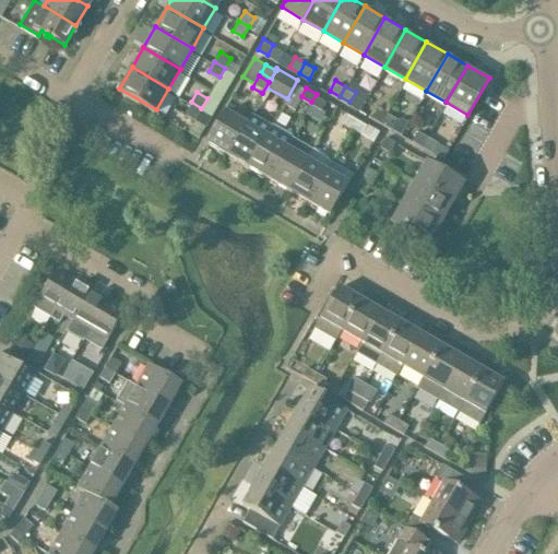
[(317,94),(311,102),(321,107),(327,99),(317,94)]
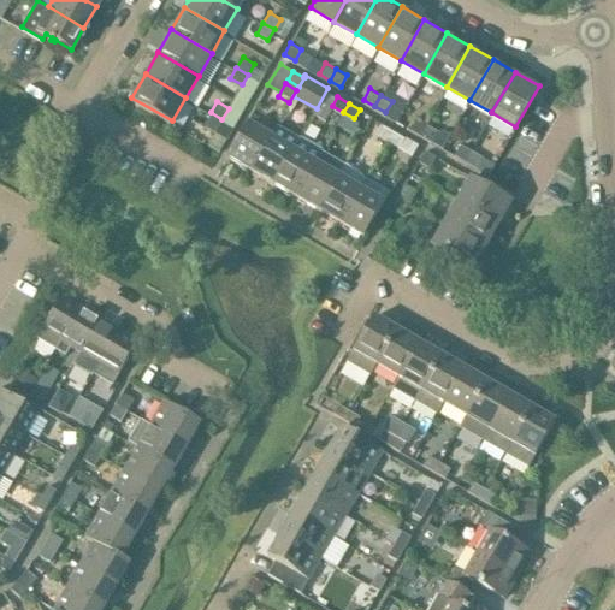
[(222,119),(211,112),(203,123),(216,130),(222,119)]
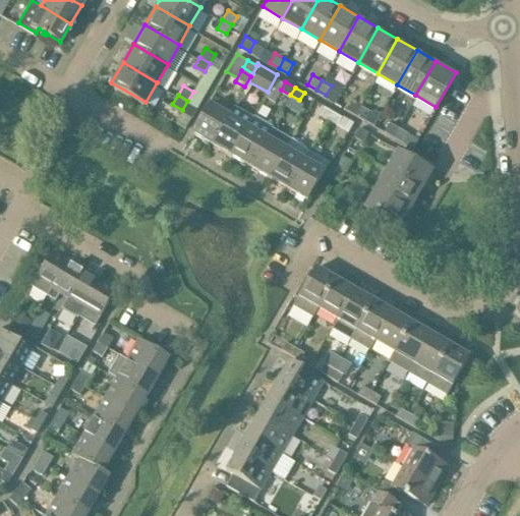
[(355,112),(360,103),(351,98),(346,107),(355,112)]
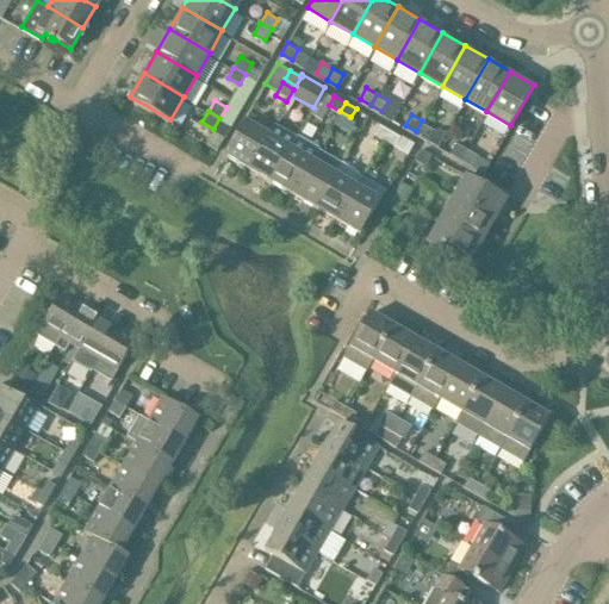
[(268,132),(268,131),(246,118),(225,153),(248,166),(268,132)]
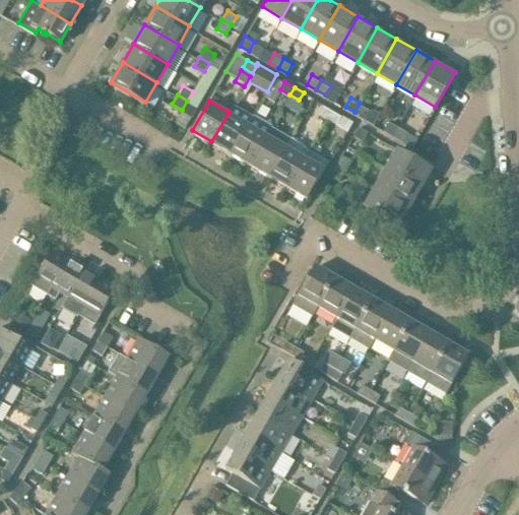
[(235,103),(229,112),(229,113),(211,141),(231,152),(253,114),(235,103)]
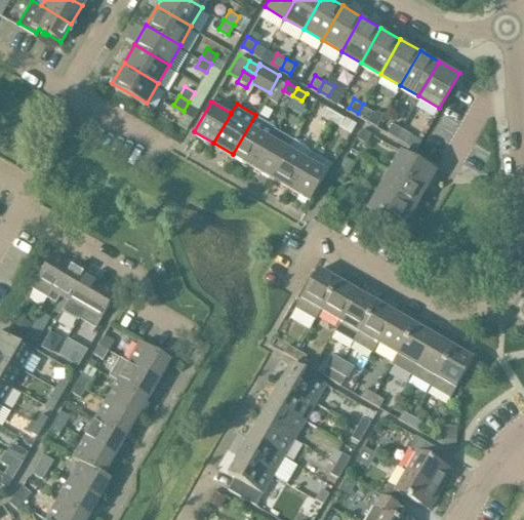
[(372,110),(363,104),(358,113),(368,118),(372,110)]
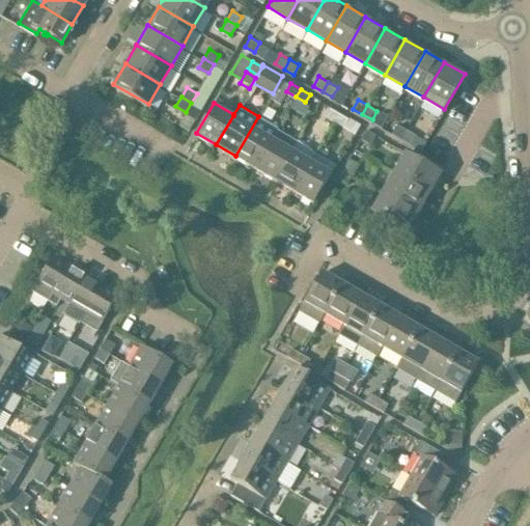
[(335,119),(339,111),(330,106),(325,113),(335,119)]
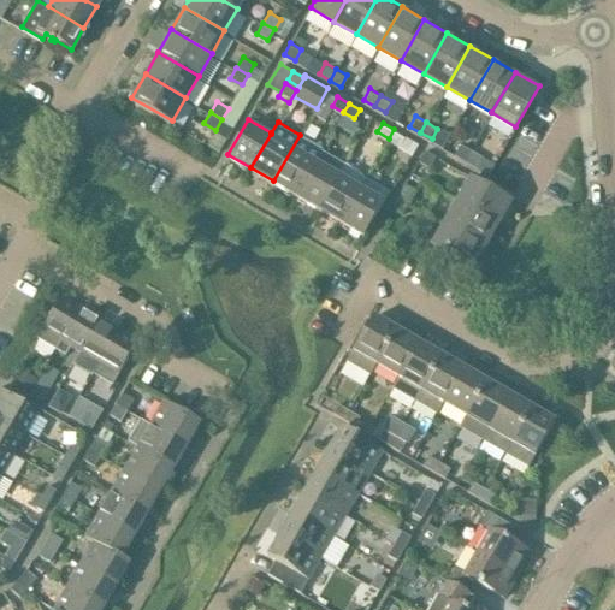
[(404,135),(394,129),(389,138),(400,144),(404,135)]
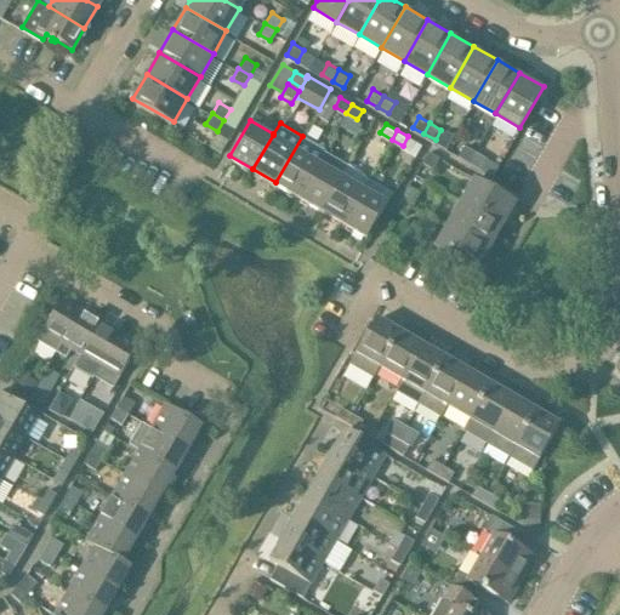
[(303,135),(302,136),(276,182),(299,195),(325,149),(326,148),(303,135)]
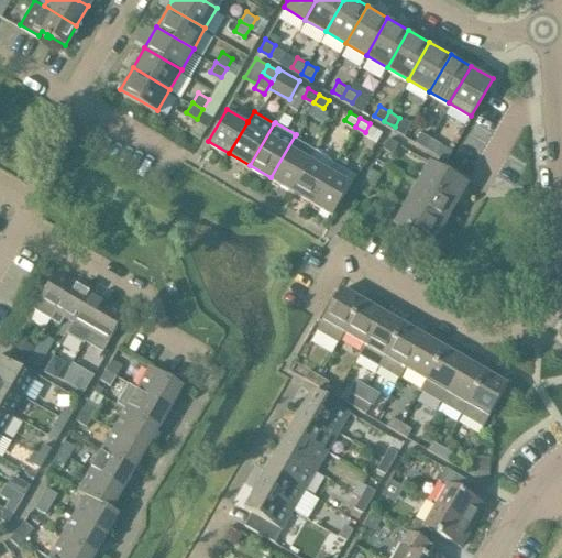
[(425,145),(431,134),(421,129),(415,140),(425,145)]
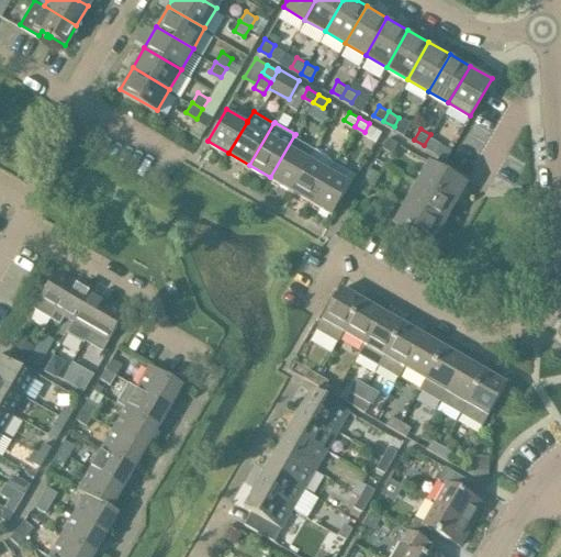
[(388,134),(382,145),(392,151),(397,141),(388,134)]
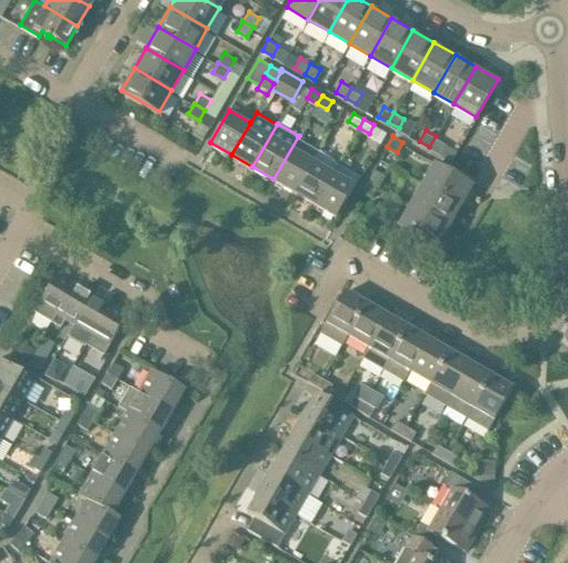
[(446,142),(436,136),(429,147),(440,152),(446,142)]
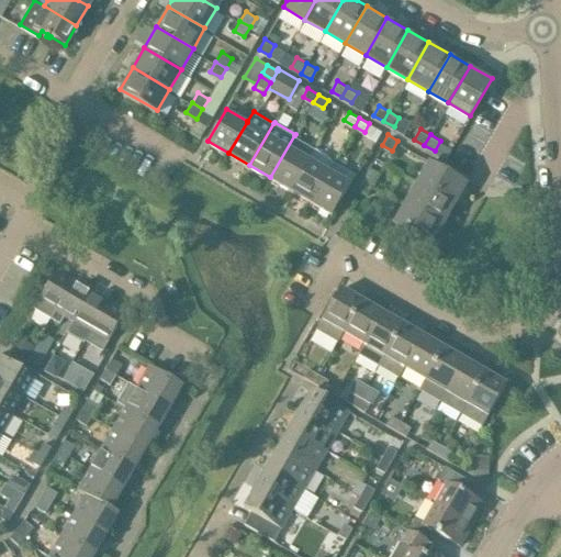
[(315,147),(294,135),(270,177),(291,189),(315,147)]
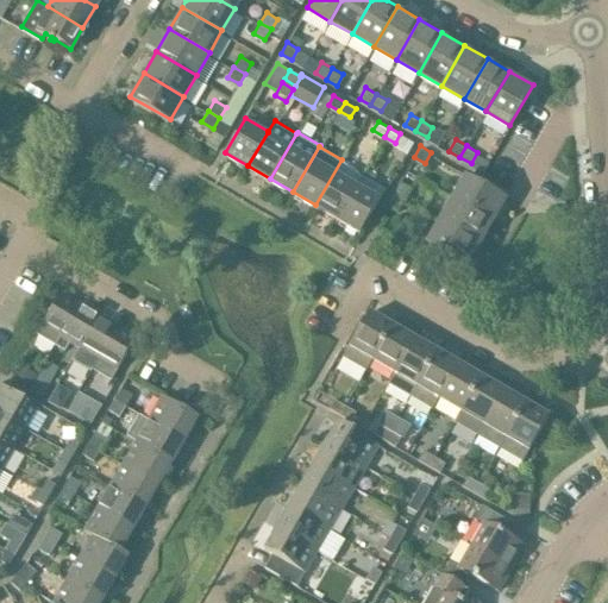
[(315,205),(337,218),(357,183),(362,176),(342,158),(342,159),(315,205)]
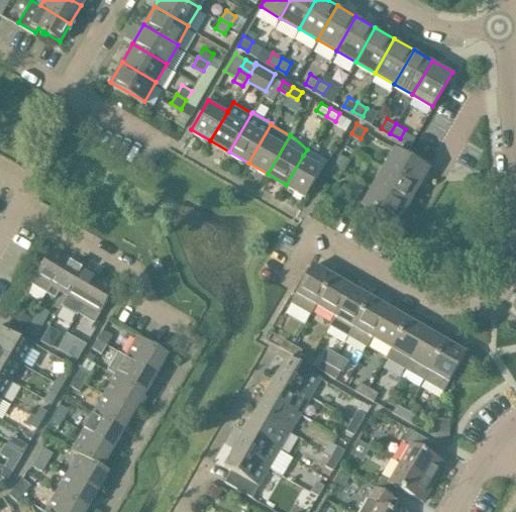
[(395,145),(384,165),(418,185),(429,166),(395,145)]
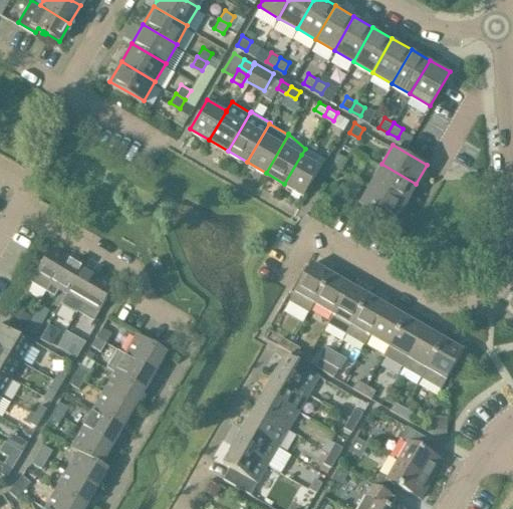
[(301,155),(284,184),(304,195),(320,166),(325,158),(306,147),(305,149),(301,155)]
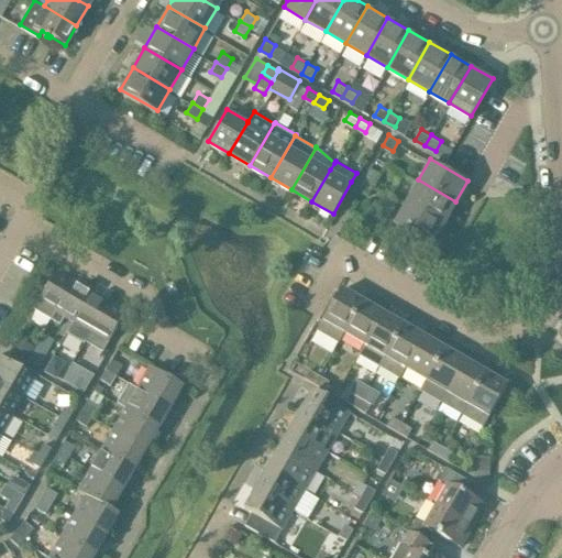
[(364,176),(374,183),(381,172),(370,166),(364,176)]
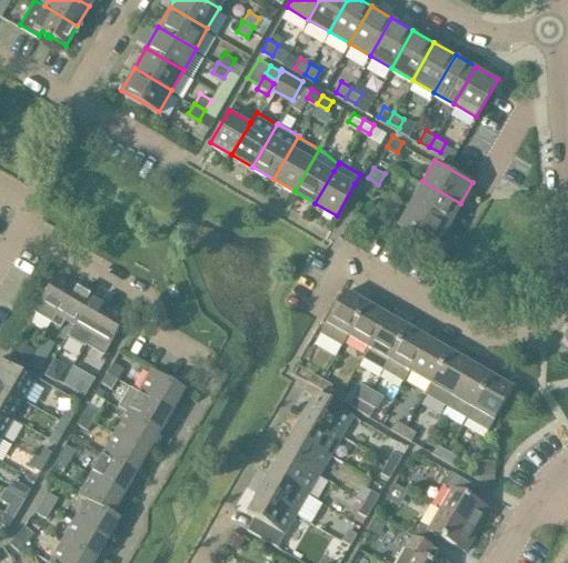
[(372,194),(378,184),(368,178),(362,188),(372,194)]
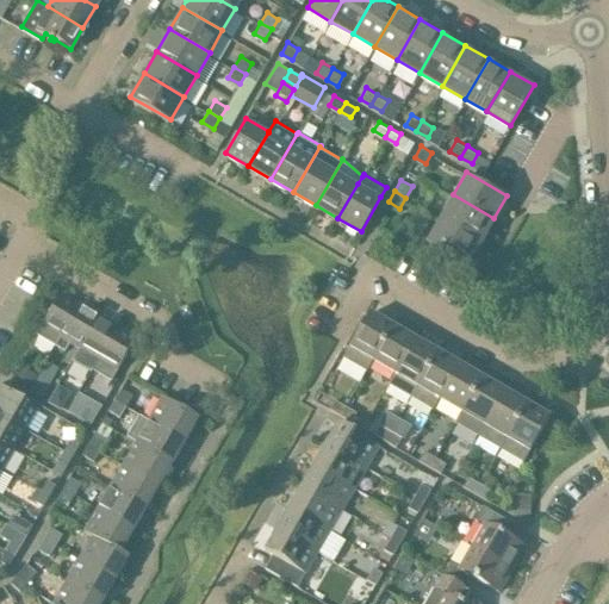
[(480,241),(493,218),(453,194),(440,217),(480,241)]
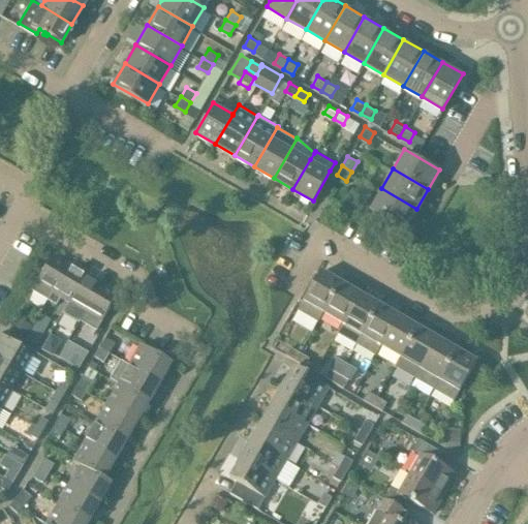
[(416,209),(381,188),(370,209),(405,229),(416,209)]
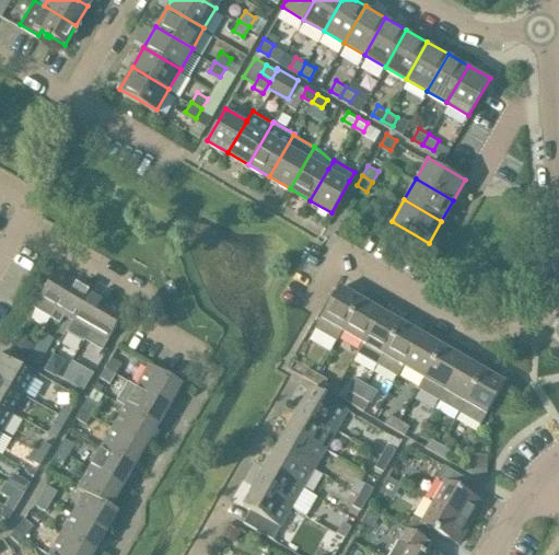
[(34,304),(51,315),(73,276),(56,266),(34,304)]
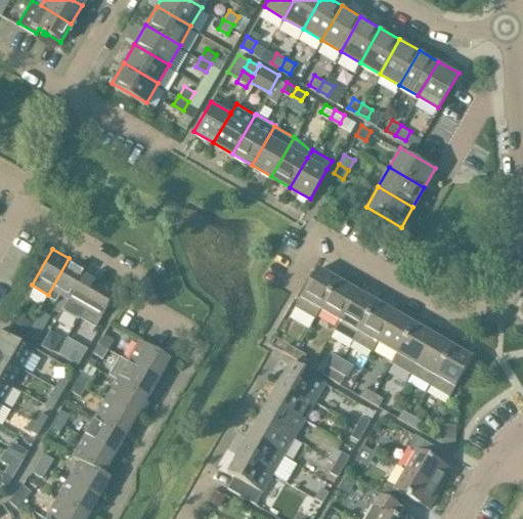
[(59,292),(69,296),(85,267),(69,258),(48,295),(55,299),(59,292)]
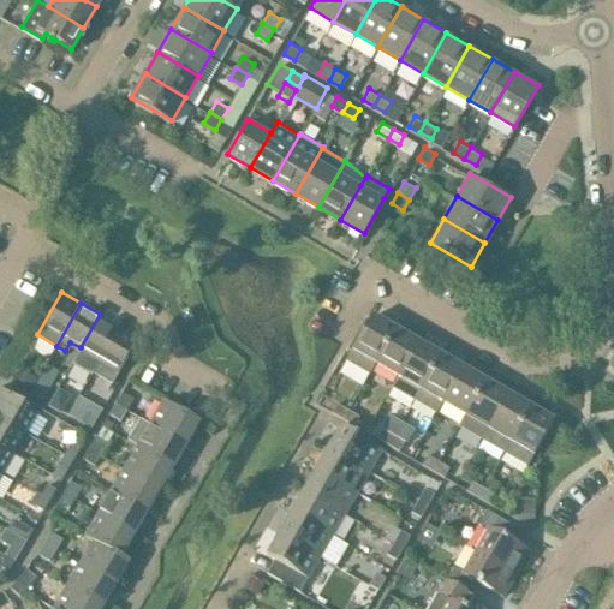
[(373,312),(353,346),(346,358),(370,372),(376,360),(395,327),(373,312)]
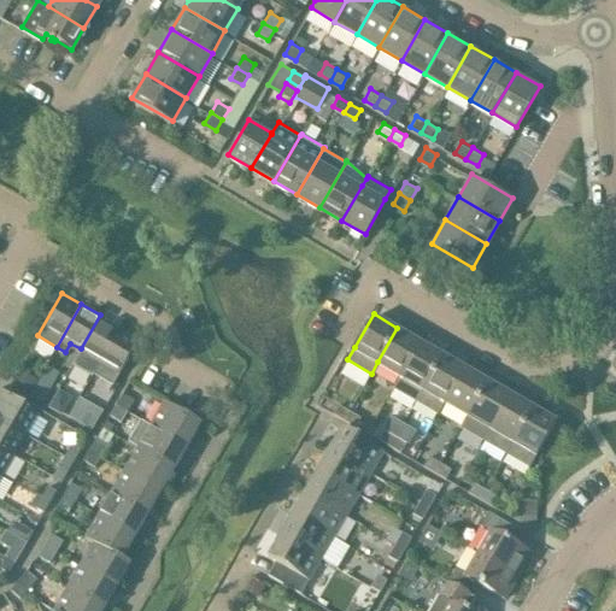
[(100,315),(81,348),(89,354),(83,365),(93,371),(119,327),(100,315)]
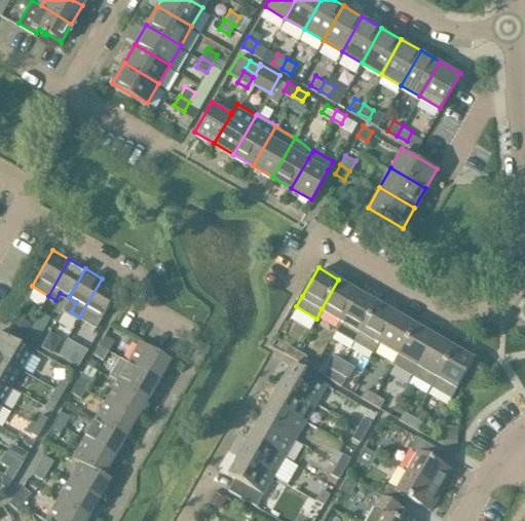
[(102,278),(79,317),(96,326),(118,288),(102,278)]
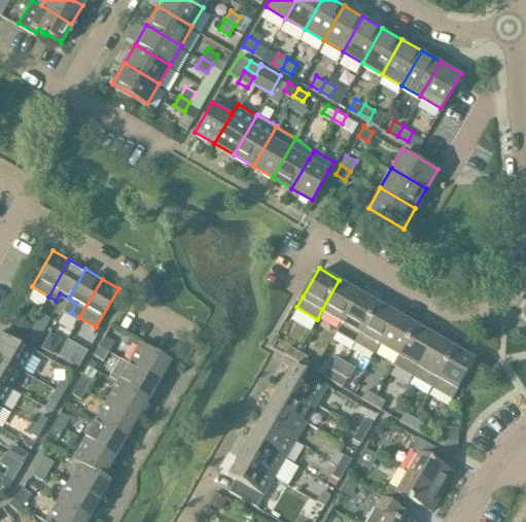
[(322,309),(341,319),(342,320),(358,291),(339,280),(322,309)]
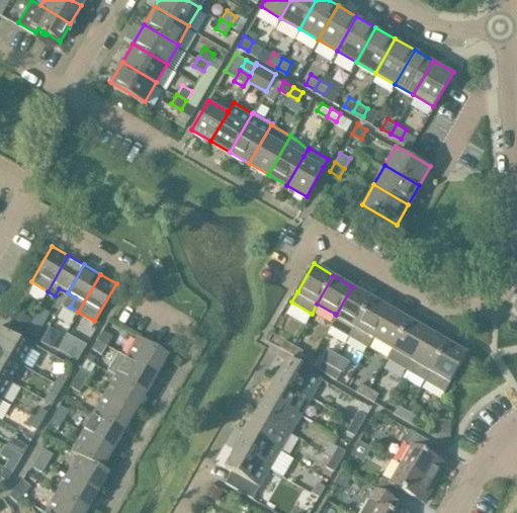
[(371,296),(352,286),(336,315),(335,314),(330,324),(349,335),(371,296)]
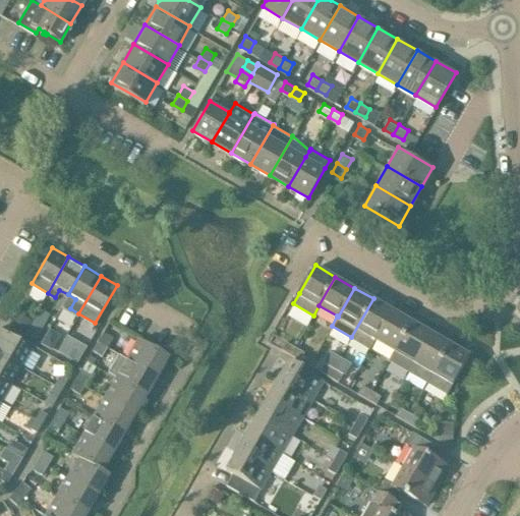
[(392,309),(373,298),(351,337),(369,348),(376,338),(382,328),(392,309)]
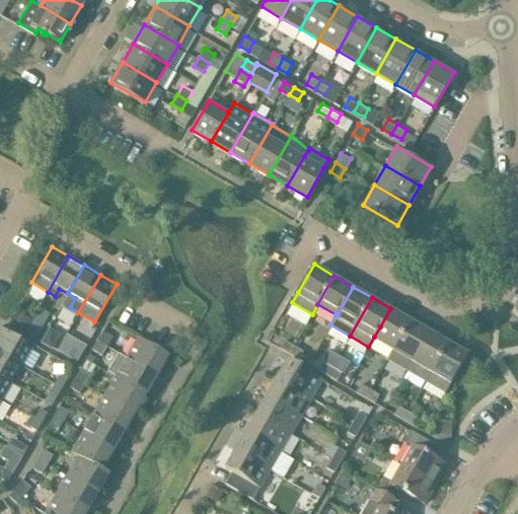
[(393,348),(410,319),(390,308),(380,326),(374,337),(393,348)]
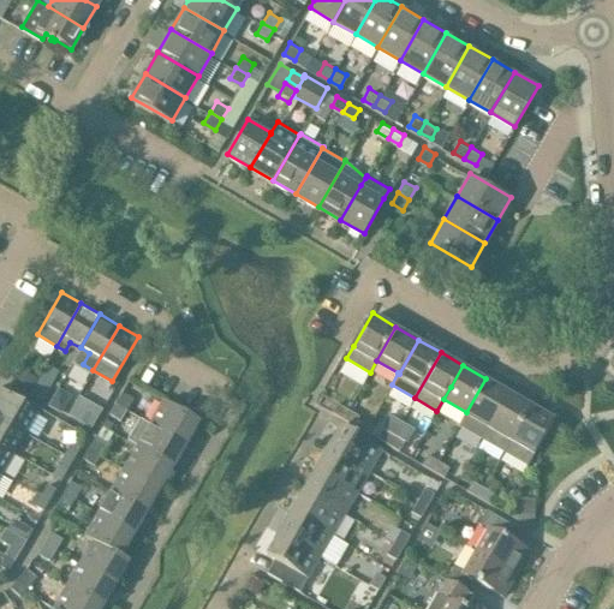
[(17,381),(30,389),(36,380),(39,376),(24,368),(17,381)]
